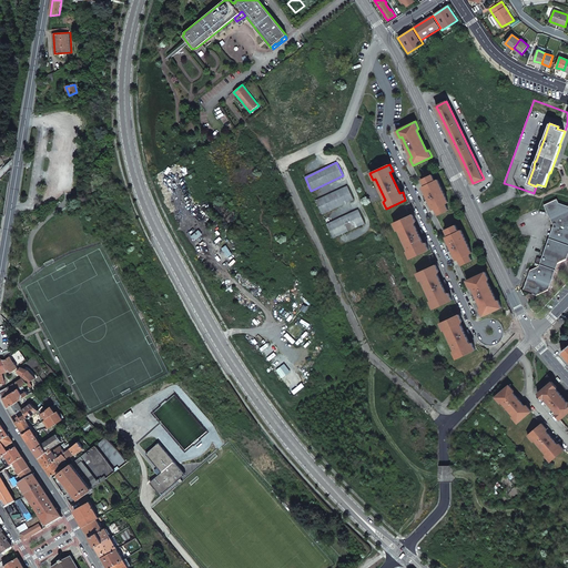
[(445,203),(447,202),(438,180),(436,181),(433,174),(423,180),(425,185),(423,186),(433,209),(436,208),(438,214),(447,210),(445,203)]
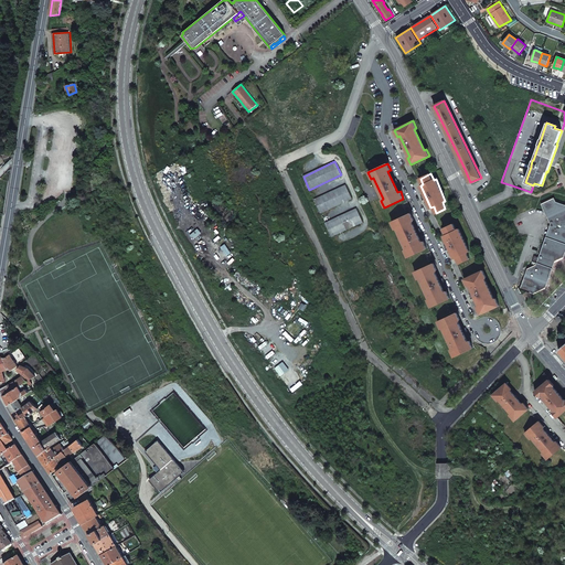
[(345,184),(313,200),(320,213),(352,199),(345,184)]
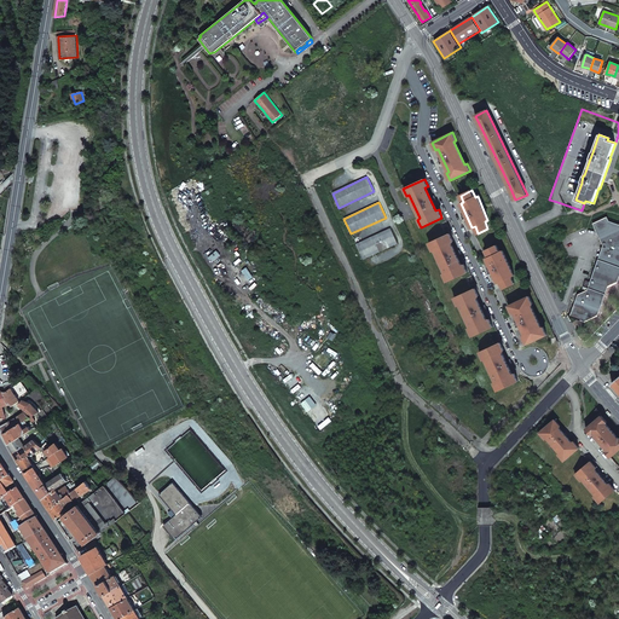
[(603,246),(590,282),(585,279),(582,291),(582,294),(585,296),(585,298),(578,295),(571,314),(585,319),(588,312),(595,314),(607,279),(614,282),(618,268),(618,227),(613,231),(607,217),(593,224),(603,246)]
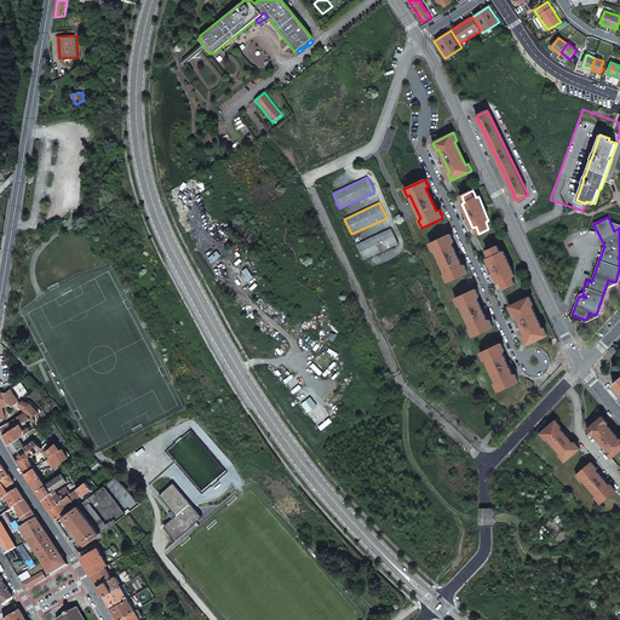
[(391,229),(356,245),(363,259),(399,244),(391,229)]
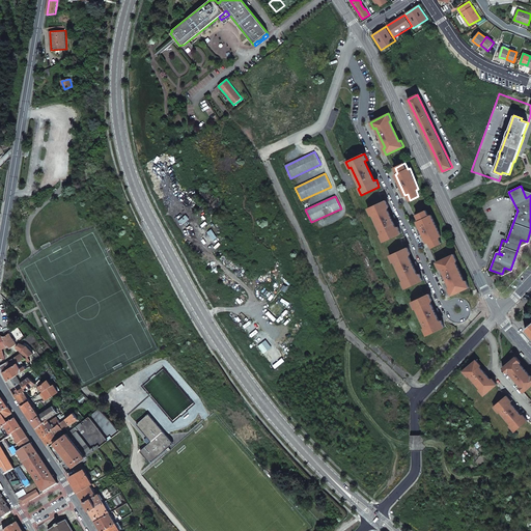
[(380,235),(383,242),(401,233),(398,227),(396,227),(387,208),(389,207),(386,200),(368,208),(370,216),(373,215),(382,234),(380,235)]
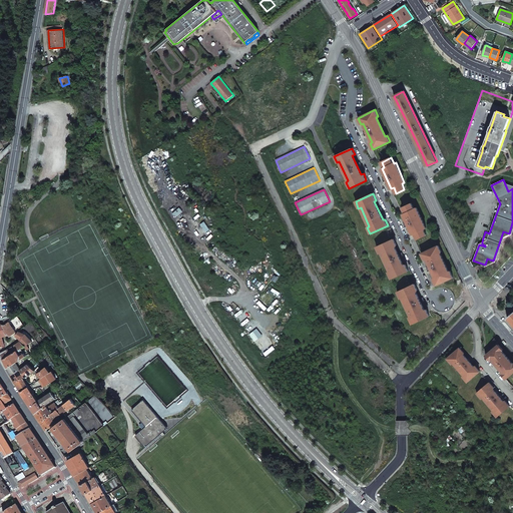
[(414,233),(417,239),(426,234),(424,229),(426,228),(416,207),(414,208),(412,203),(402,207),(405,213),(403,214),(413,234),(414,233)]
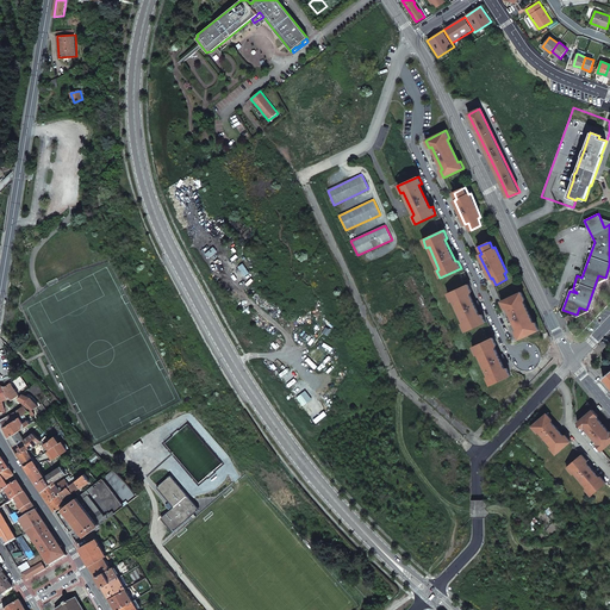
[(472,292),(468,285),(448,294),(452,302),(454,300),(464,323),(462,324),(465,331),(486,322),(483,315),(480,316),(470,293),(472,292)]
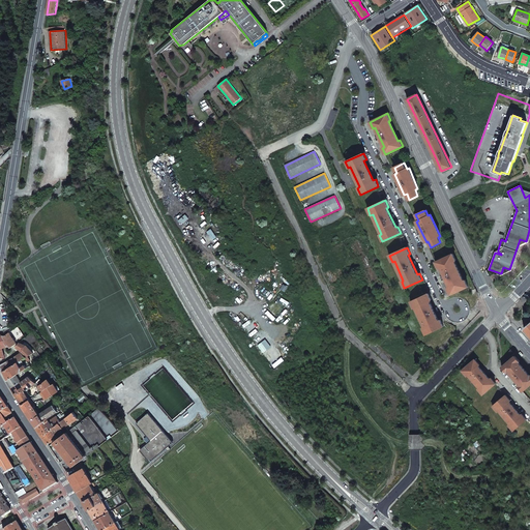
[(447,288),(450,295),(469,287),(466,280),(464,281),(454,261),(457,260),(453,254),(436,262),(439,268),(441,267),(449,287),(447,288)]
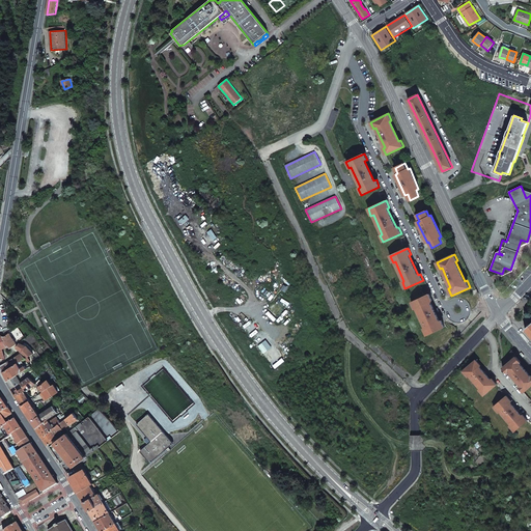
[(430,301),(432,301),(429,294),(412,303),(415,309),(417,308),(425,328),(423,329),(426,335),(445,327),(442,320),(440,322),(430,301)]
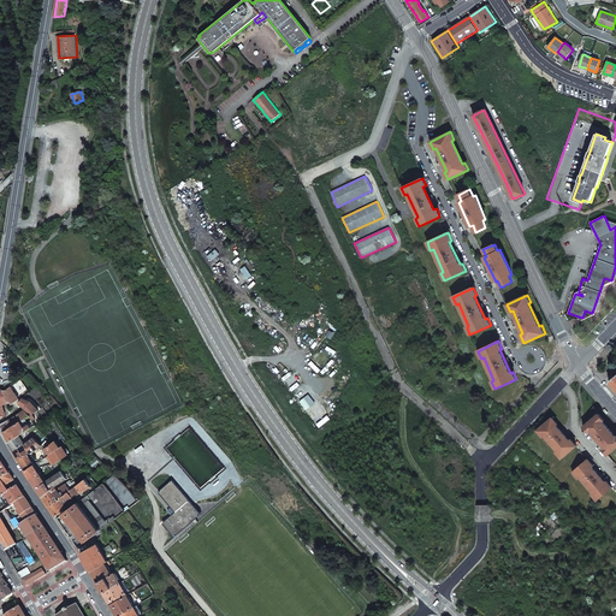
[(0,404),(3,404),(10,401),(12,404),(19,400),(11,386),(6,390),(0,389),(0,404)]
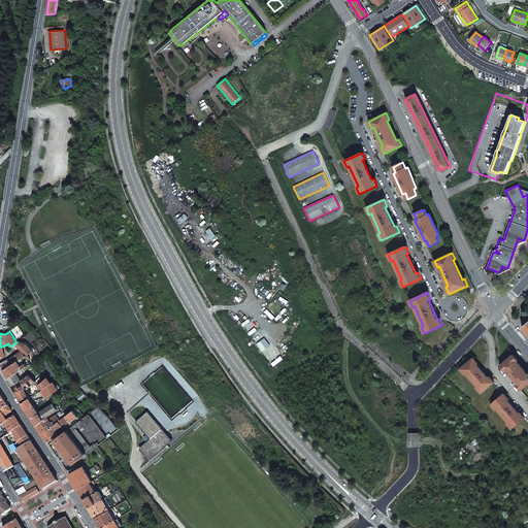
[(17,345),(22,351),(21,352),(26,357),(34,352),(27,344),(19,341),(17,345)]
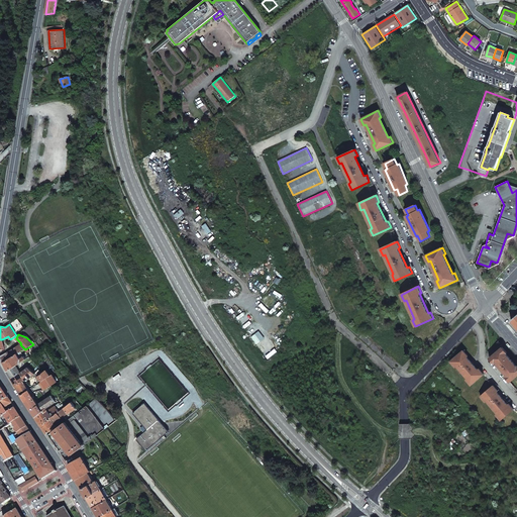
[(17,353),(25,349),(20,344),(11,350),(6,353),(0,355),(3,363),(17,353)]
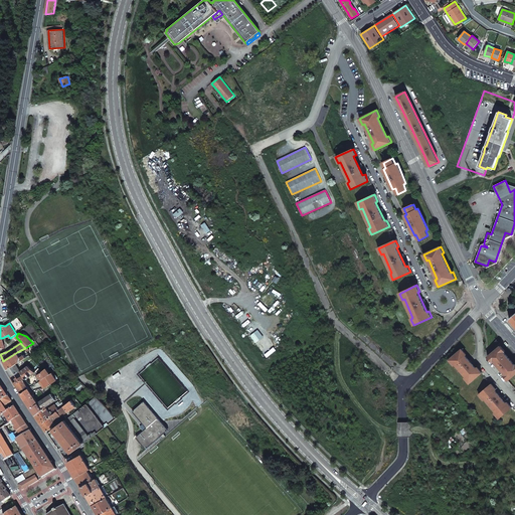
[(492,362),(494,361),(505,374),(503,375),(508,381),(514,374),(514,364),(514,365),(503,353),(505,351),(500,346),(488,357),(492,362)]
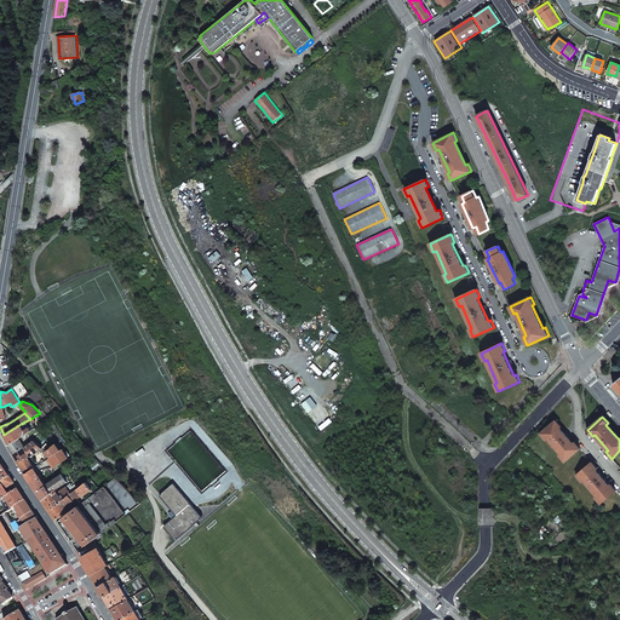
[(560,455),(564,461),(580,448),(574,442),(573,443),(560,428),(561,426),(556,420),(540,432),(546,440),(547,438),(561,454),(560,455)]
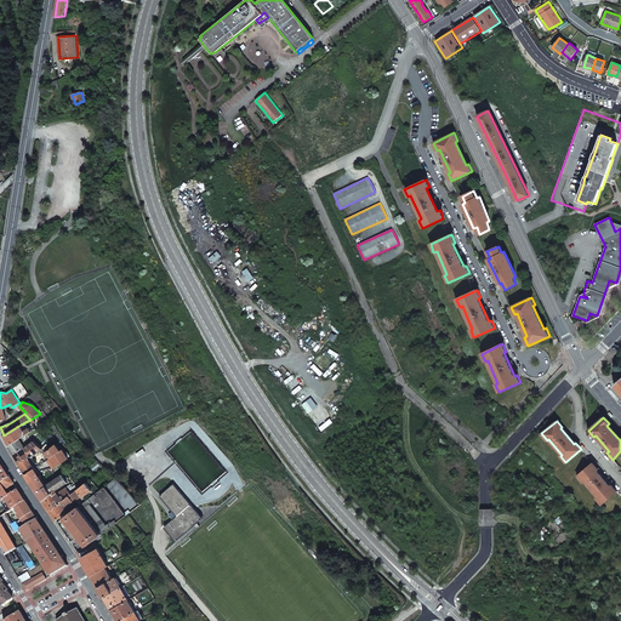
[(18,439),(32,431),(29,427),(24,431),(21,425),(4,436),(6,440),(9,445),(18,439)]
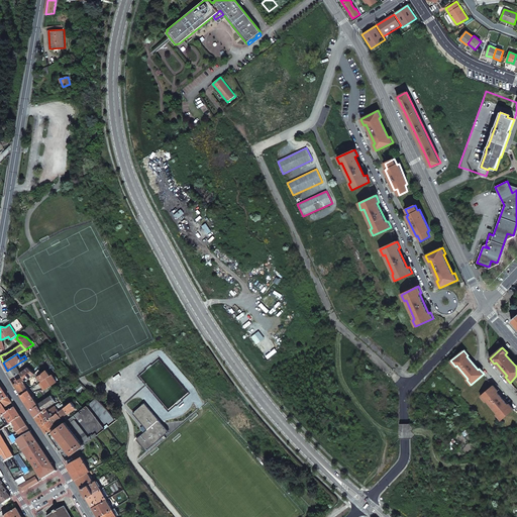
[(6,372),(10,379),(20,373),(15,366),(7,371),(6,371),(6,372)]
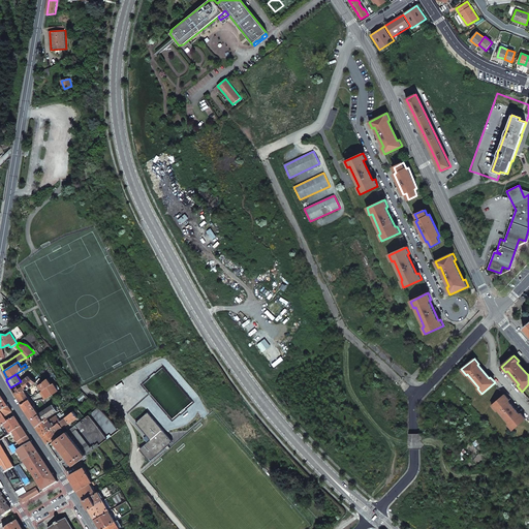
[(10,387),(16,396),(24,391),(26,389),(25,386),(34,381),(29,375),(21,381),(10,387)]
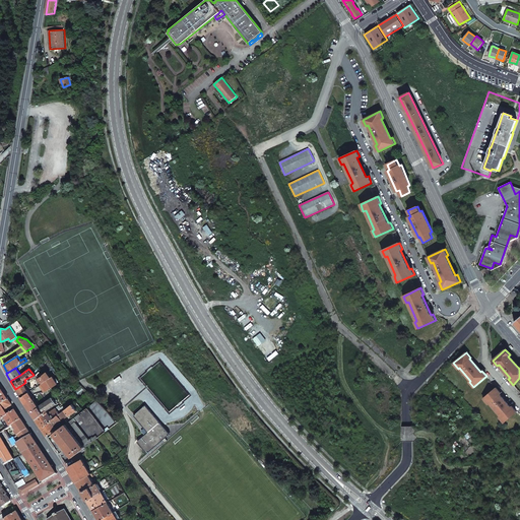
[(39,379),(42,383),(51,377),(47,372),(39,379)]
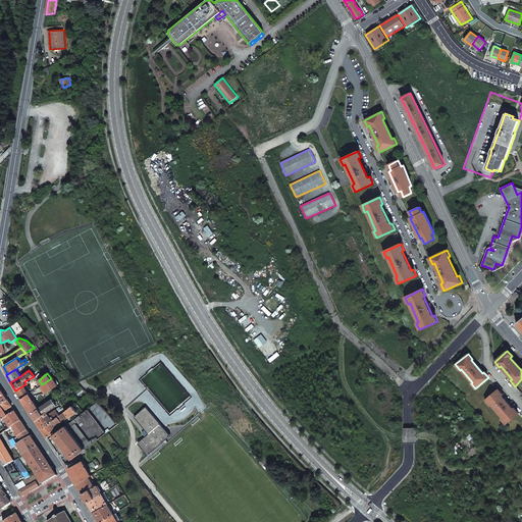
[(47,392),(58,385),(53,377),(51,378),(42,384),(47,392)]
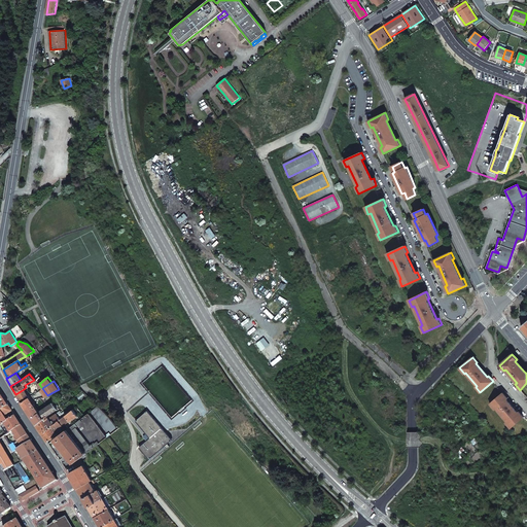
[(15,394),(22,402),(29,397),(24,389),(15,394)]
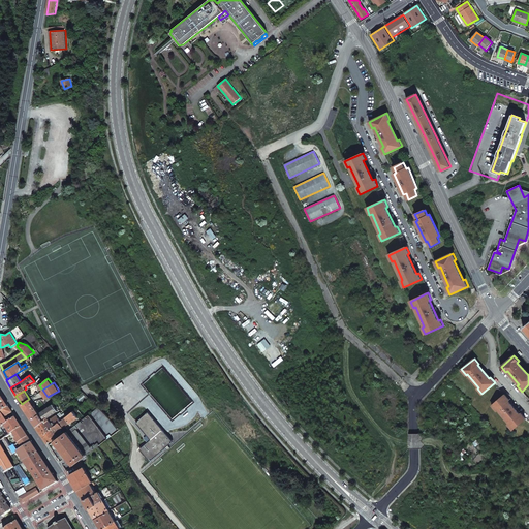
[(508,425),(512,430),(526,418),(521,413),(520,414),(508,401),(509,400),(505,395),(492,405),(497,410),(498,409),(509,423),(508,425)]
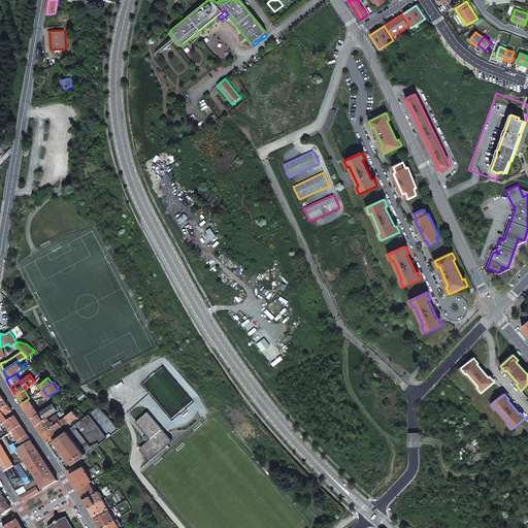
[(0,411),(8,406),(3,399),(2,396),(0,397),(0,411)]
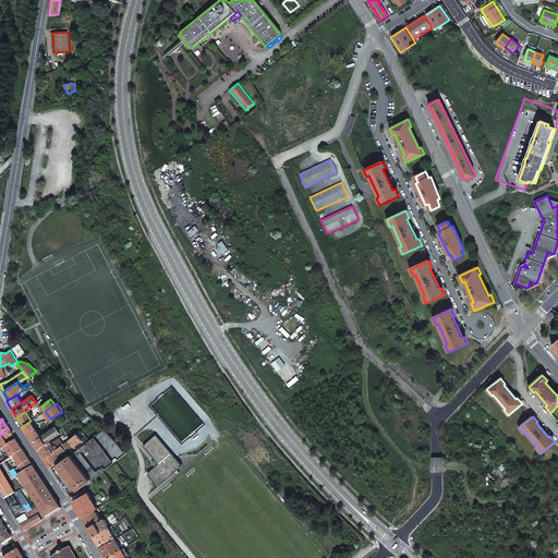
[(25,431),(33,443),(40,437),(41,437),(31,421),(23,426),(25,431)]
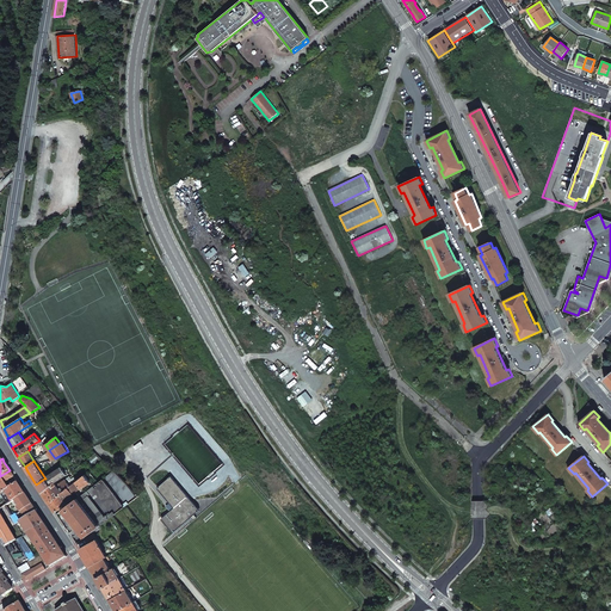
[(54,483),(67,475),(61,467),(45,479),(44,479),(49,486),(54,483)]
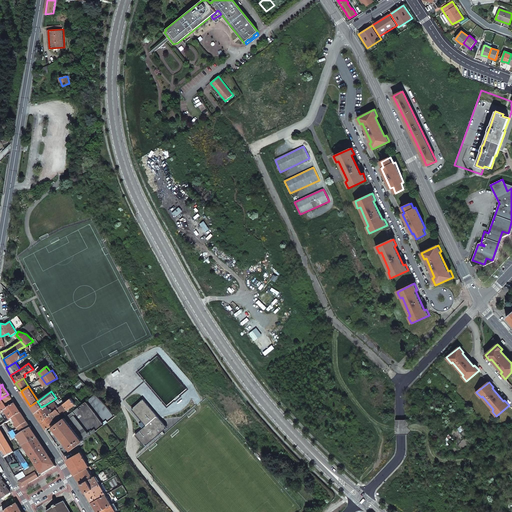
[(0,414),(1,414),(15,404),(13,402),(8,394),(0,399),(0,414)]
